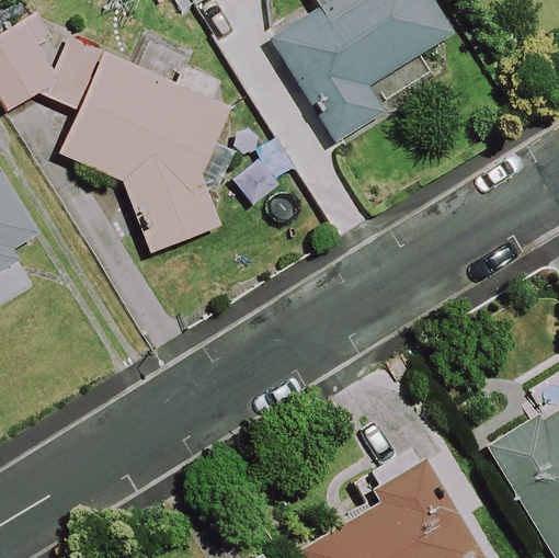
[(167,0),(163,2),(173,20),(203,0),(167,0)]
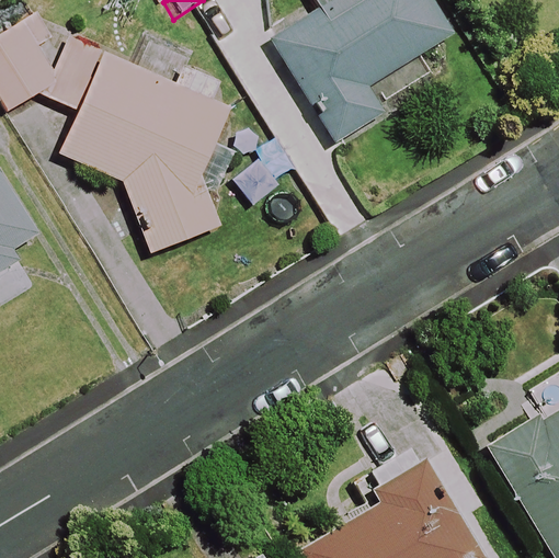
[(314,0),(319,9),(272,37),(334,141),(383,112),(366,84),(452,33),(432,0),(314,0)]
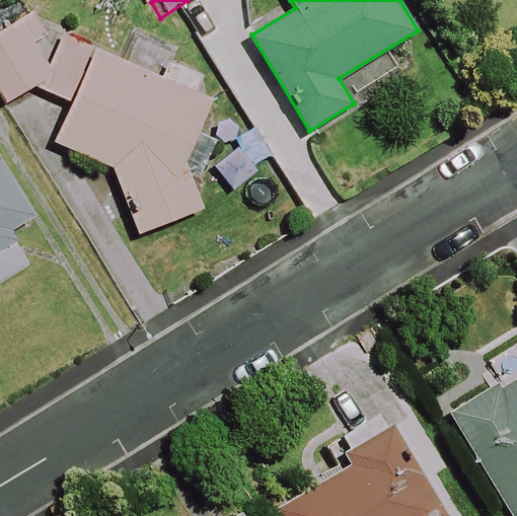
[(0,85),(3,91),(9,101),(38,84),(73,101),(54,142),(114,171),(137,234),(207,209),(188,156),(215,100),(201,93),(210,74),(178,59),(186,44),(139,20),(123,55),(33,11),(0,30),(0,85)]
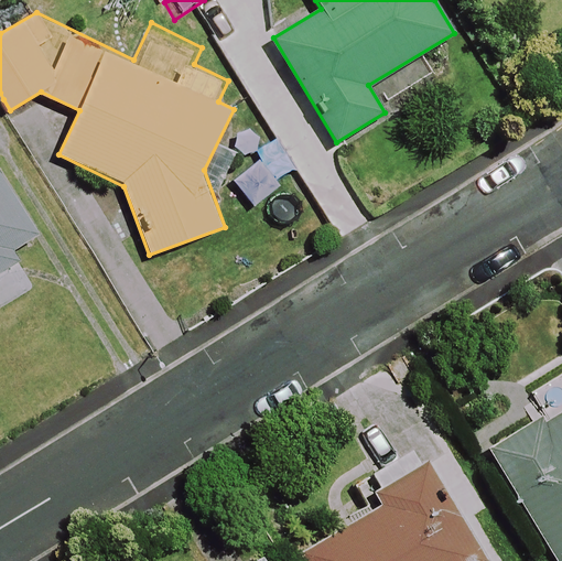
[(38,235),(0,171),(0,276),(22,263),(14,249),(38,235)]
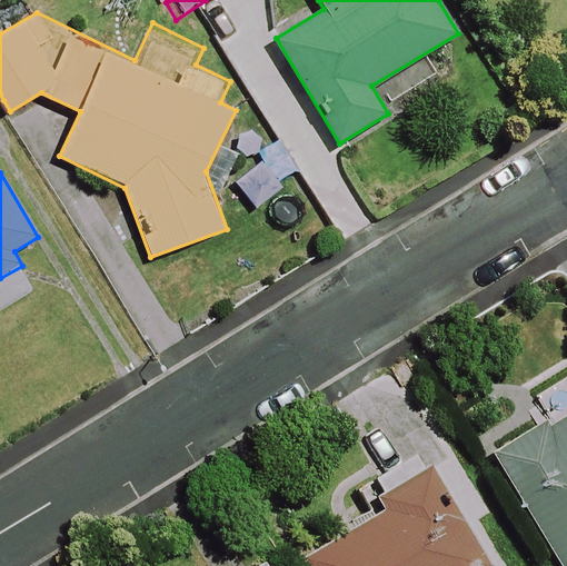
[(566,415),(497,457),(560,565),(566,565),(566,415)]
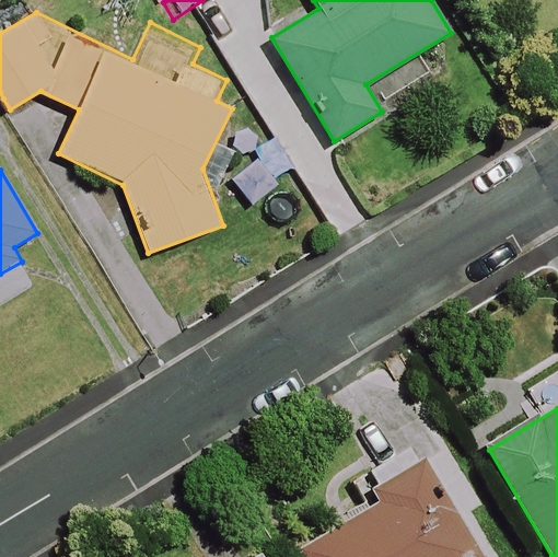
[(302,556),(477,556),(479,556),(421,462),(367,496),(373,507),(300,553),(302,556)]
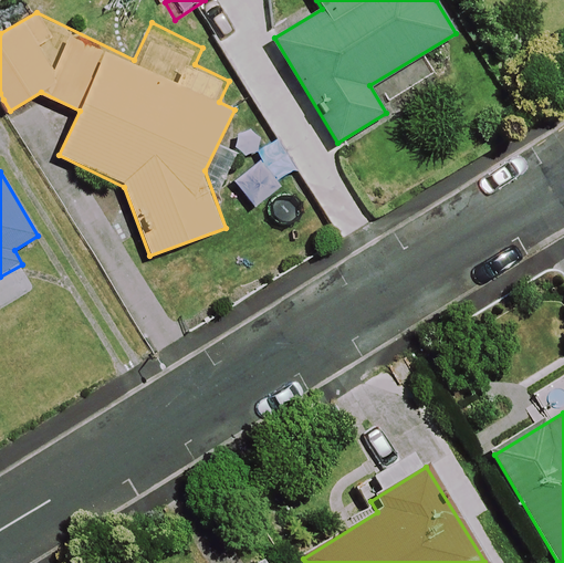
All buildings are outlined.
